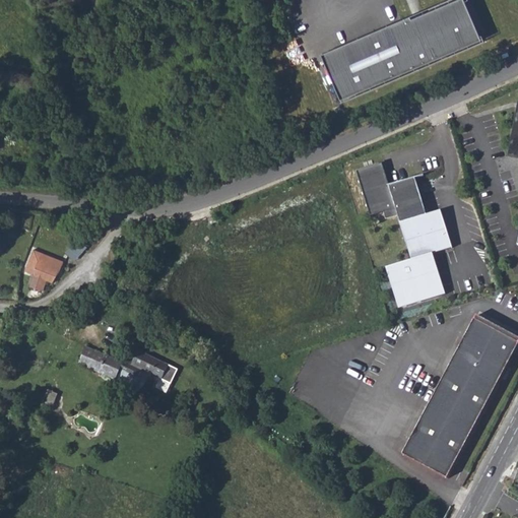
[(409,13),(321,52),(340,98),(480,38),(464,0),(449,0),(411,16),(409,13)]
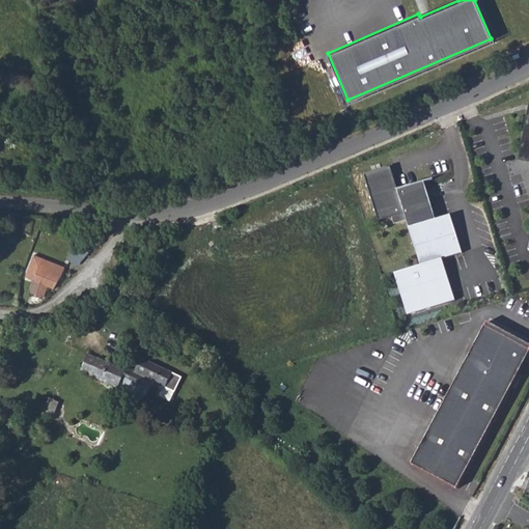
[(517,158),(528,160),(528,183),(528,184),(528,235),(527,248),(528,248),(528,102),(527,102),(517,158)]
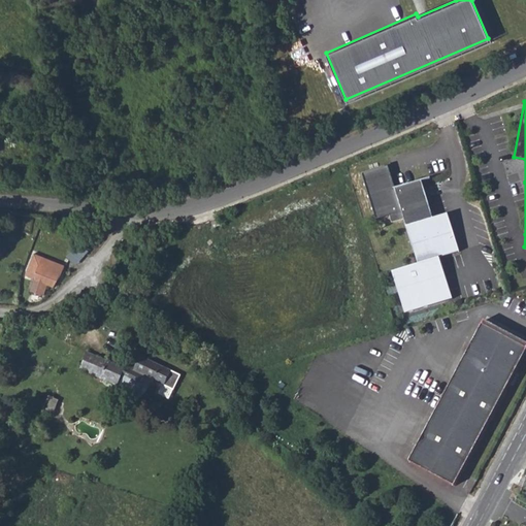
[(363,172),(375,219),(390,215),(402,210),(404,219),(417,263),(391,270),(403,313),(451,298),(438,257),(458,252),(448,214),(433,218),(422,181),(396,188),(389,165),(363,172)]
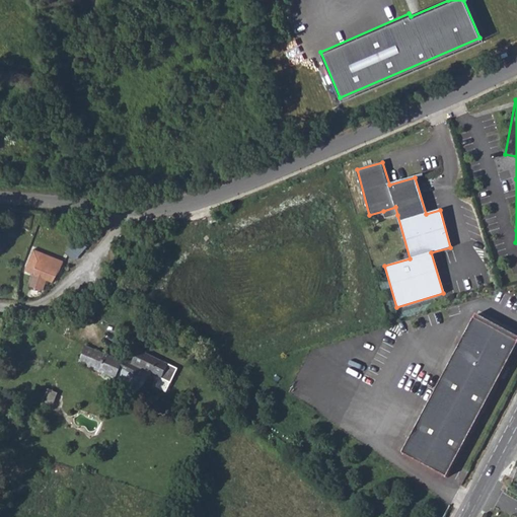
[(395,207),(383,211),(385,218),(397,215),(395,207)]
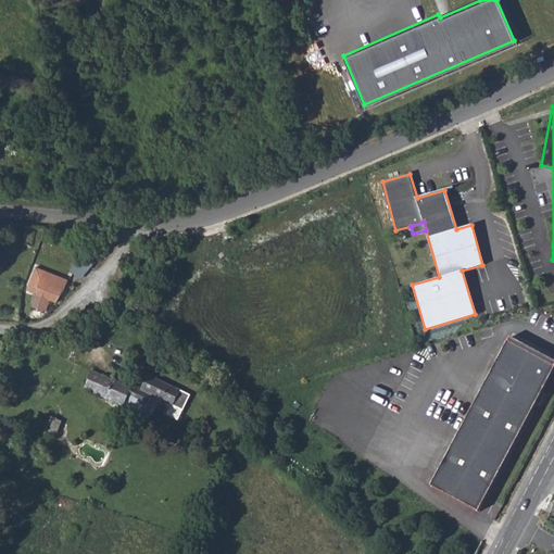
[(83,250),(68,266),(78,276),(95,259),(83,250)]
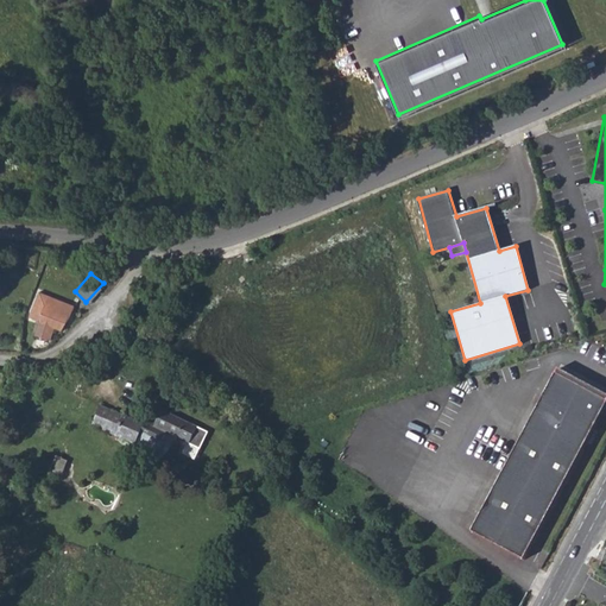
[(61,327),(74,301),(38,286),(27,310),(37,314),(32,329),(48,335),(54,323),(61,327)]
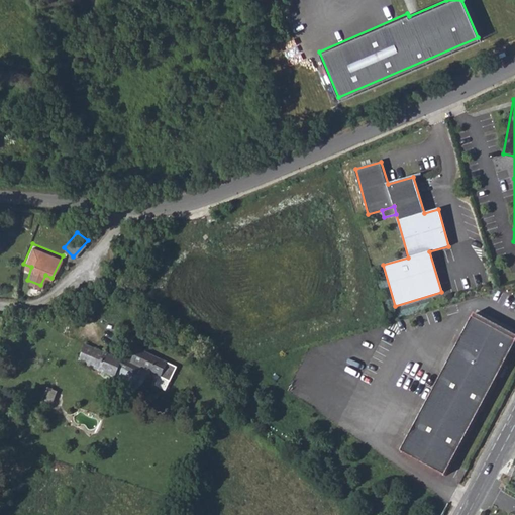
[(514,342),(514,335),(471,314),(396,451),(442,476),(514,342)]
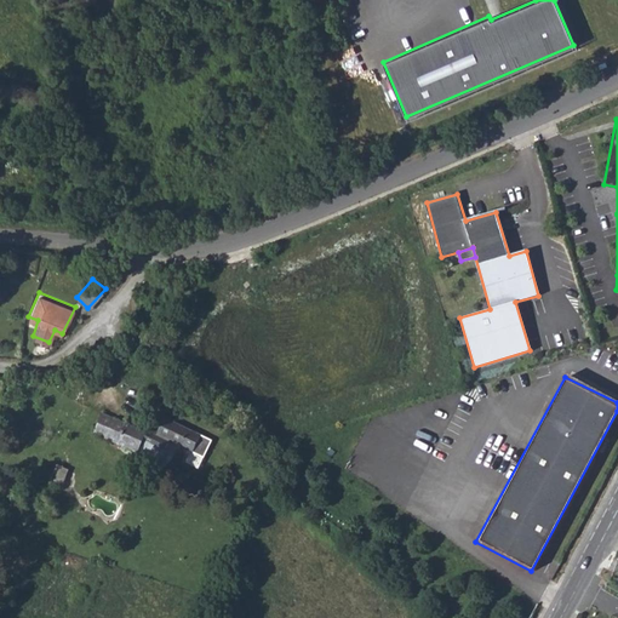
[(92,433),(104,438),(115,415),(103,408),(92,433)]
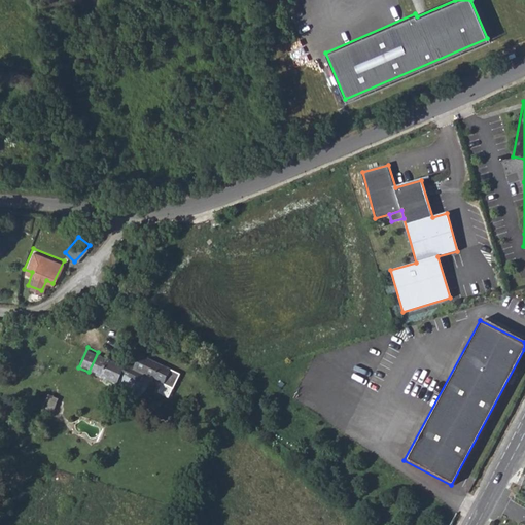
[(89,372),(123,387),(127,377),(138,381),(142,373),(173,386),(179,372),(140,352),(135,361),(127,357),(123,363),(98,352),(89,372)]
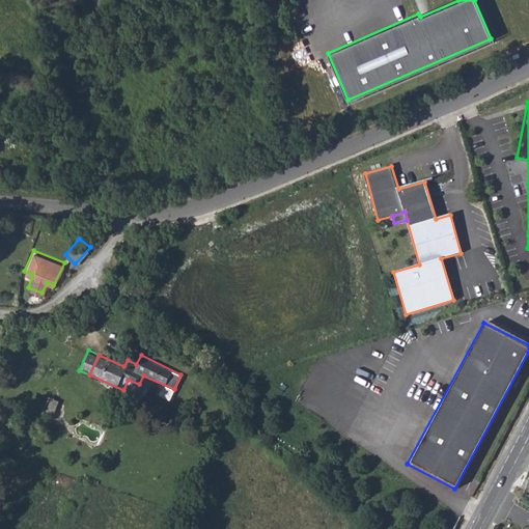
[(35,411),(40,413),(48,398),(43,396),(35,411)]
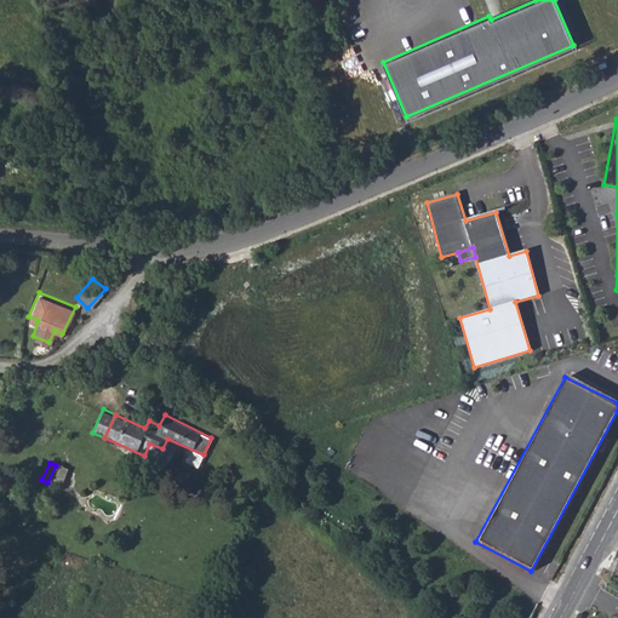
[(47,482),(57,487),(64,470),(56,465),(47,482)]
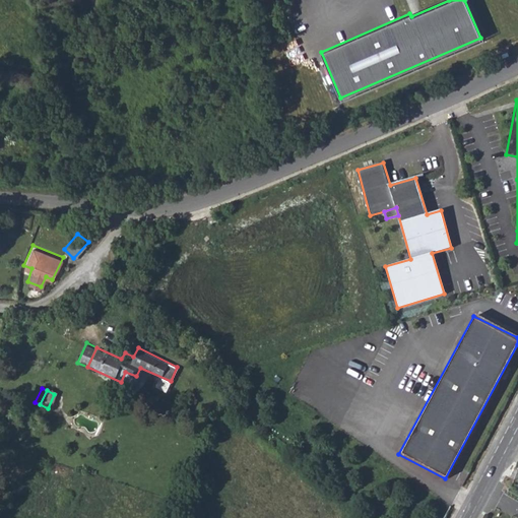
[(259,399),(252,395),(247,402),(255,406),(259,399)]
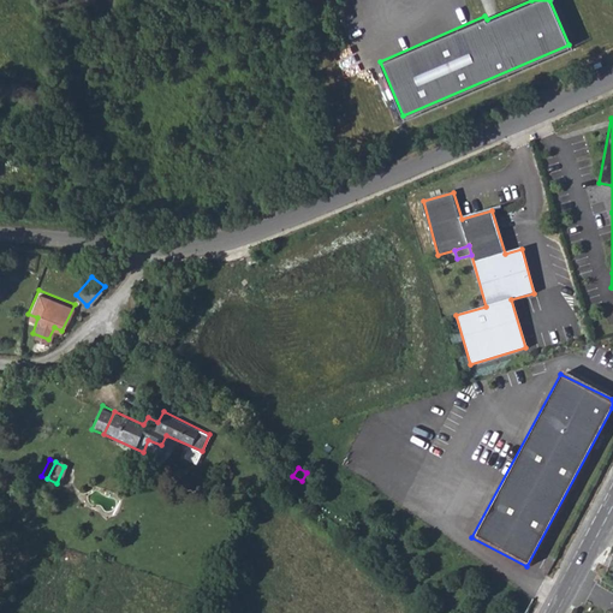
All buildings are outlined.
